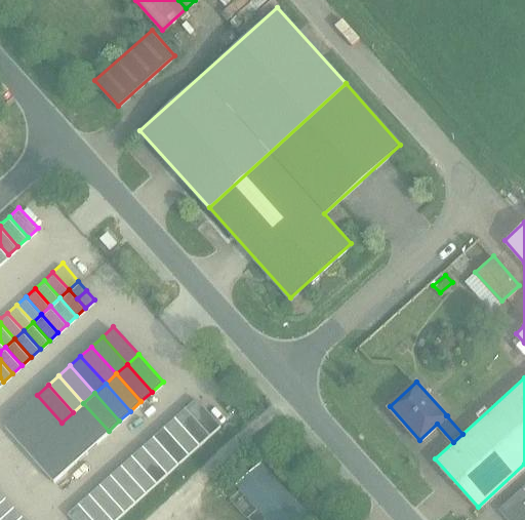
[(37,395),(27,404),(51,432),(62,423),(37,395)]
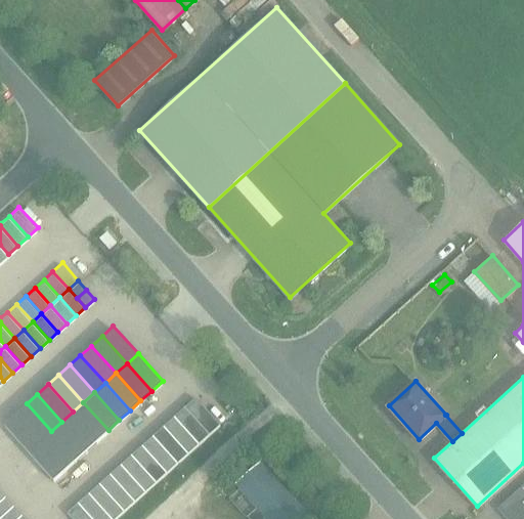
[(195,395),(184,405),(209,433),(220,423),(195,395)]
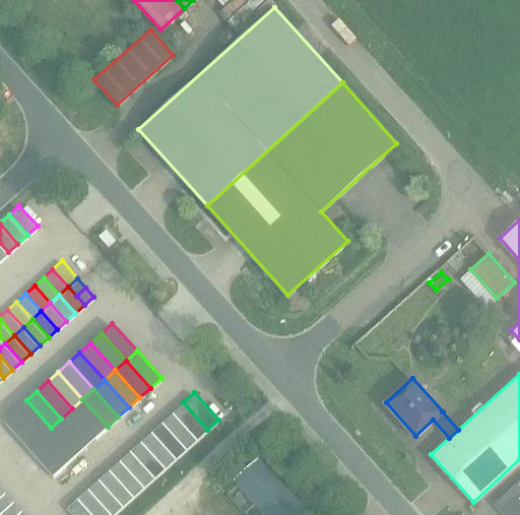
[(82,399),(72,408),(96,436),(108,427),(82,399)]
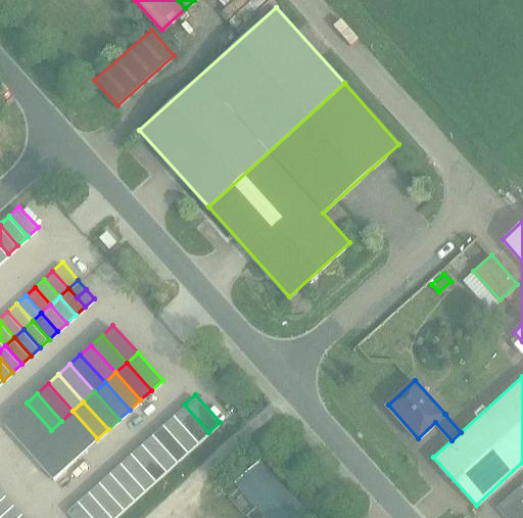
[(27,403),(15,413),(40,439),(51,430),(27,403)]
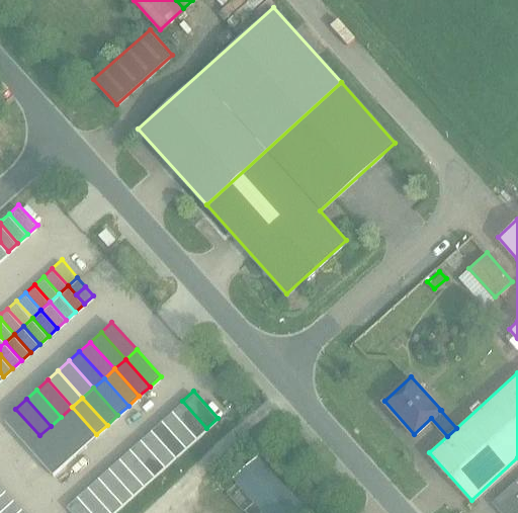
[(182,401),(172,410),(196,437),(206,428),(182,401)]
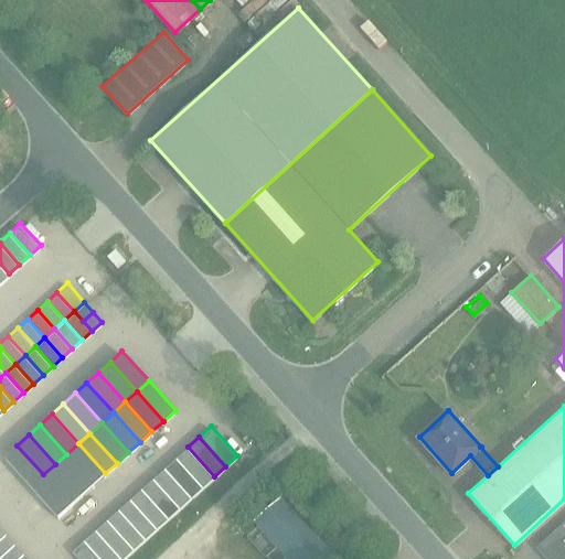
[(78,443),(66,454),(94,484),(105,473),(78,443)]
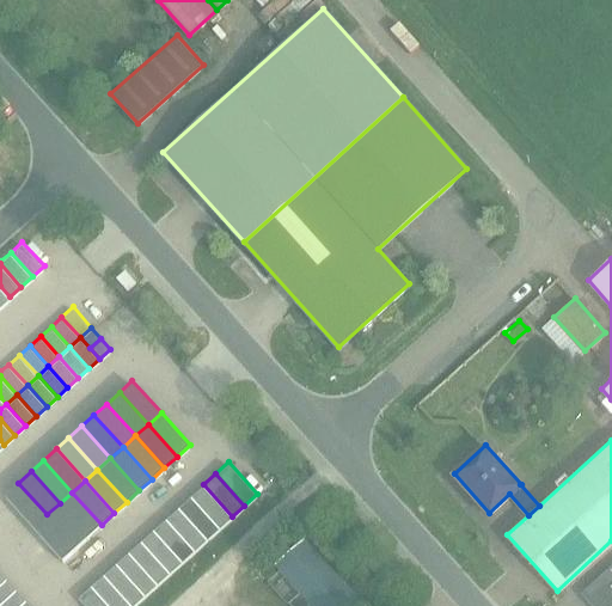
[(18,483),(5,494),(34,526),(47,514),(18,483)]
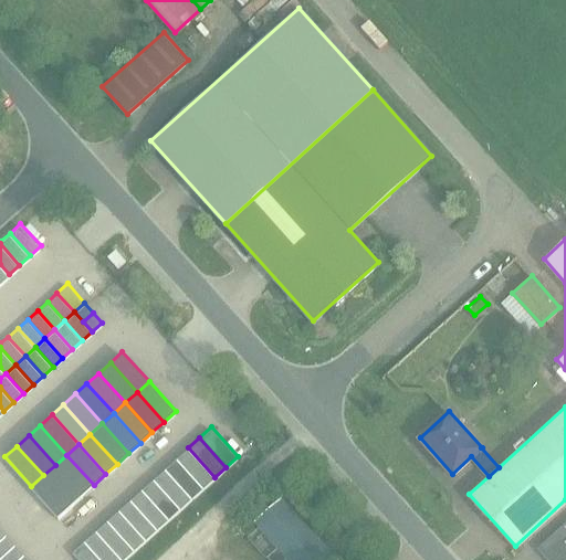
[(188,447),(176,457),(202,487),(215,477),(188,447)]
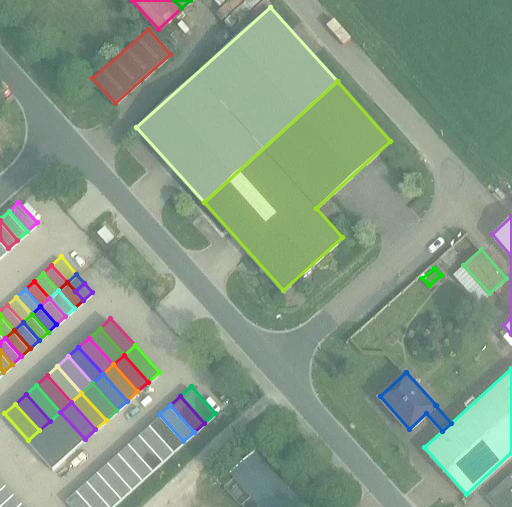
[(60,412),(50,421),(74,448),(85,439),(60,412)]
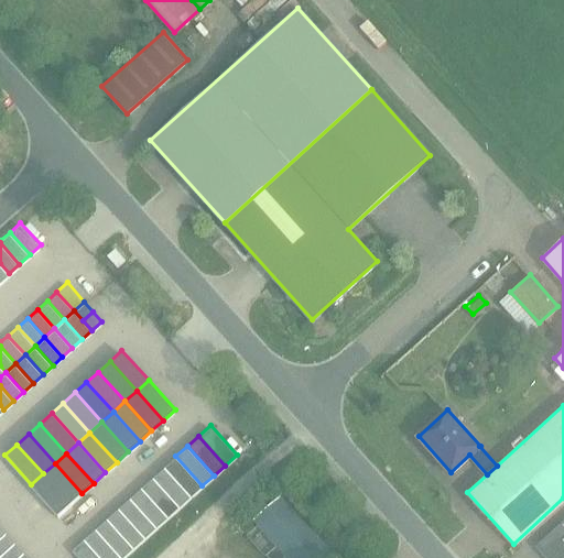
[(175,456),(164,467),(191,496),(202,485),(175,456)]
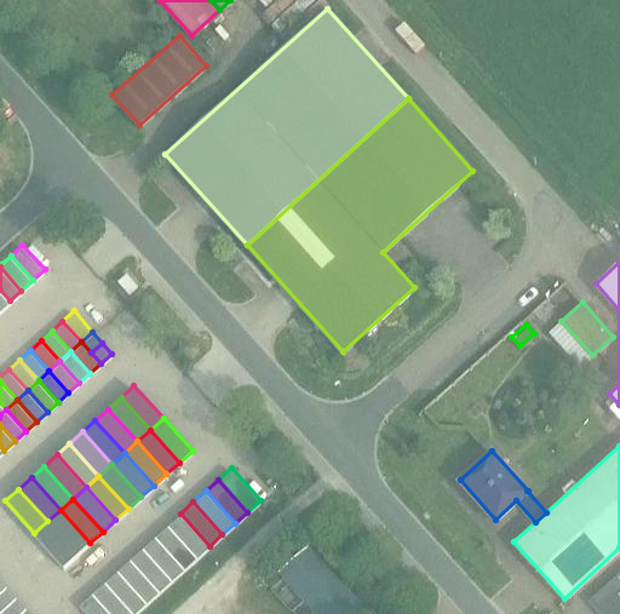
[(61,510),(47,521),(76,555),(90,543),(61,510)]
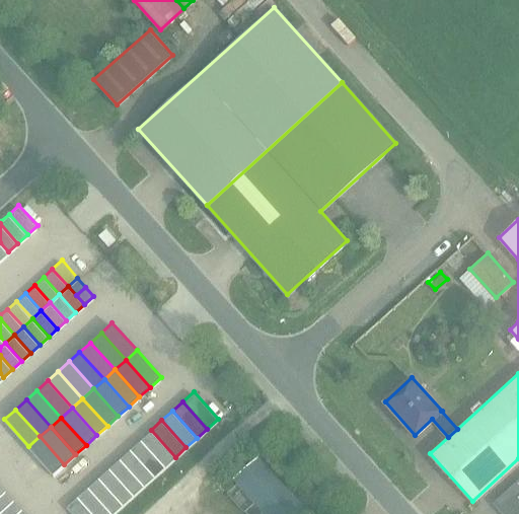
[(151,430),(141,439),(165,466),(175,457),(151,430)]
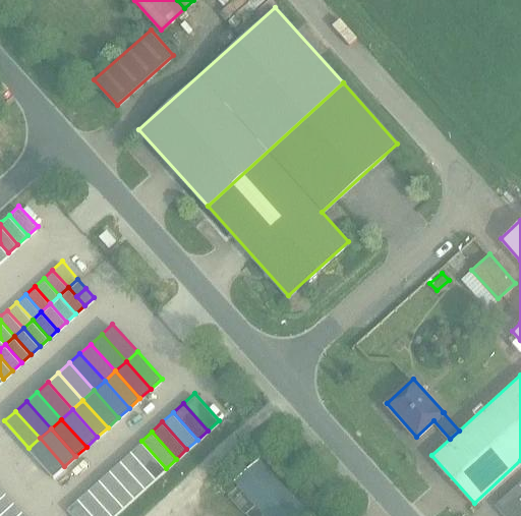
[(40,438),(29,448),(53,475),(64,466),(40,438)]
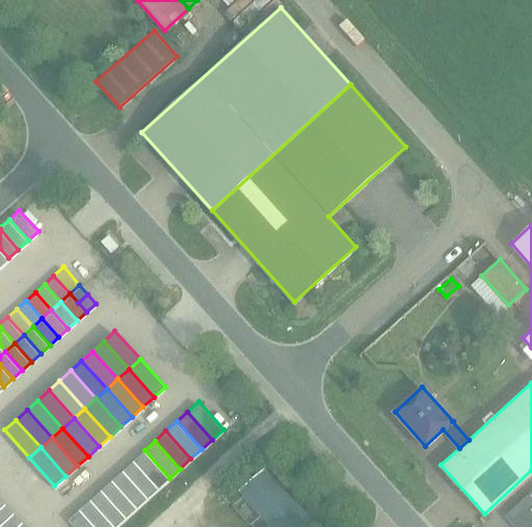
[(255,526),(317,526),(264,466),(239,489),(261,514),(251,522),(255,526)]
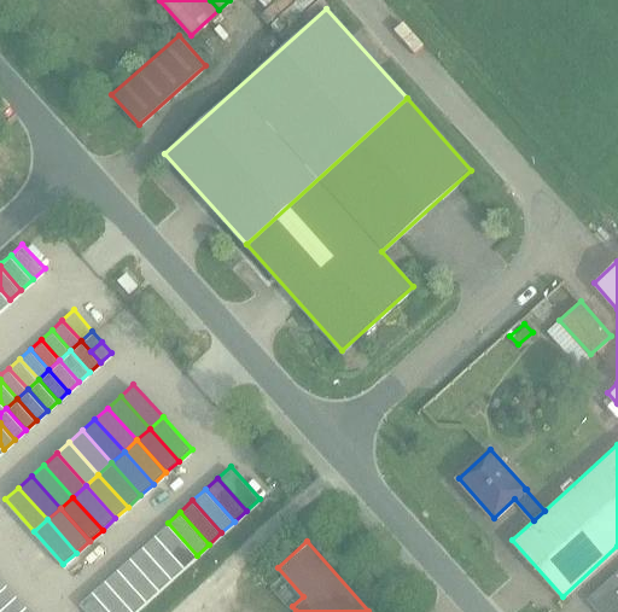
[(129,557),(117,567),(146,600),(159,589),(129,557)]
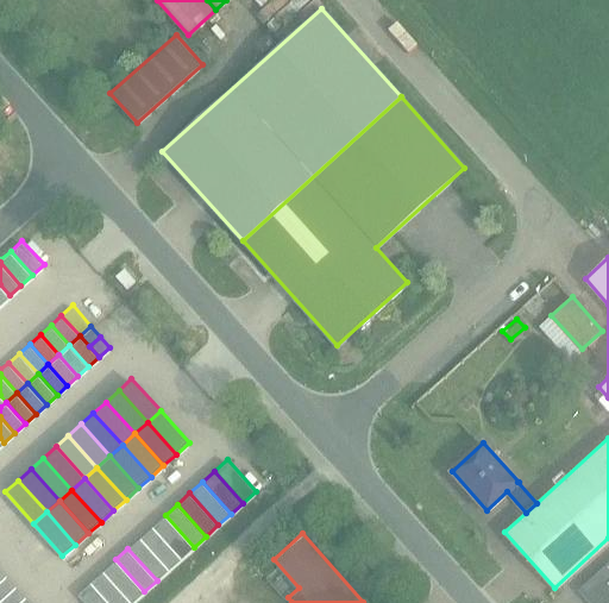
[(115,559),(104,570),(132,602),(144,591),(115,559)]
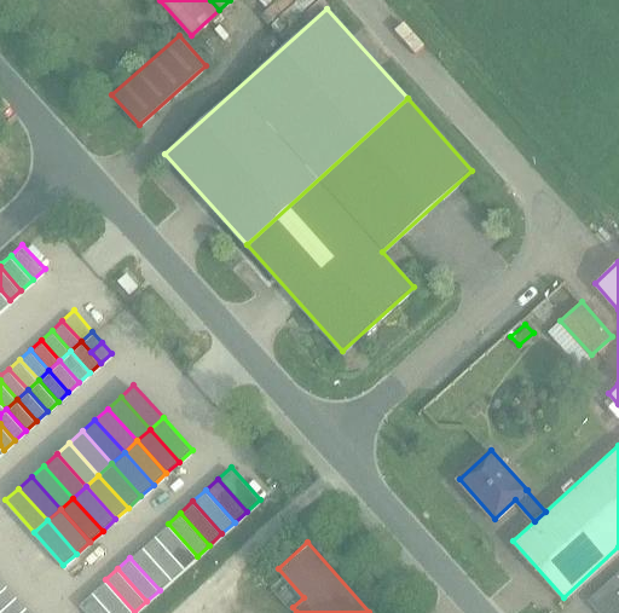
[(618,612),(618,570),(608,580),(590,597),(603,612),(618,612)]
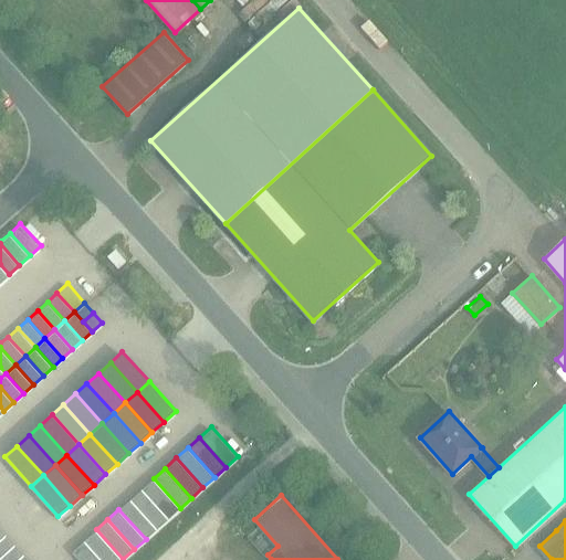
[(96,529),(84,540),(102,559),(122,559),(123,559),(96,529)]
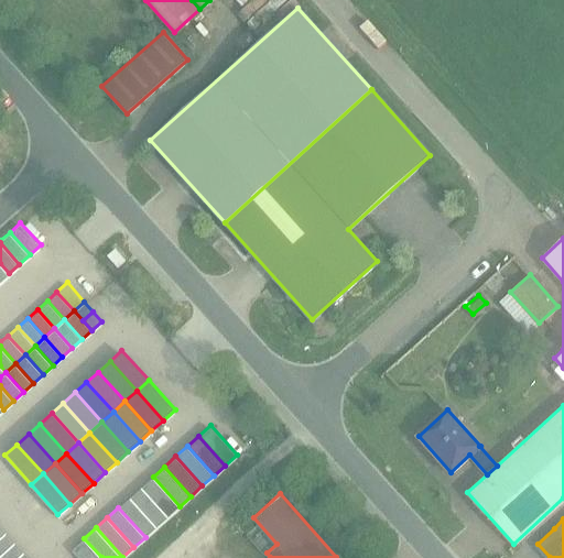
[(6,532),(0,536),(0,554),(14,542),(6,532)]
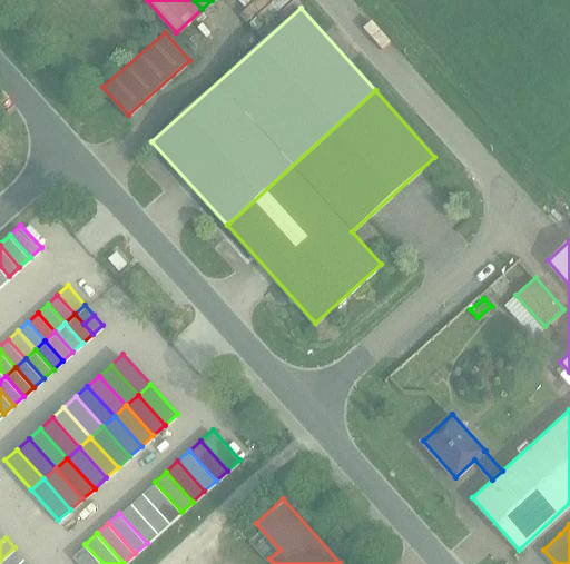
[(102,563),(85,544),(74,554),(81,563),(102,563)]
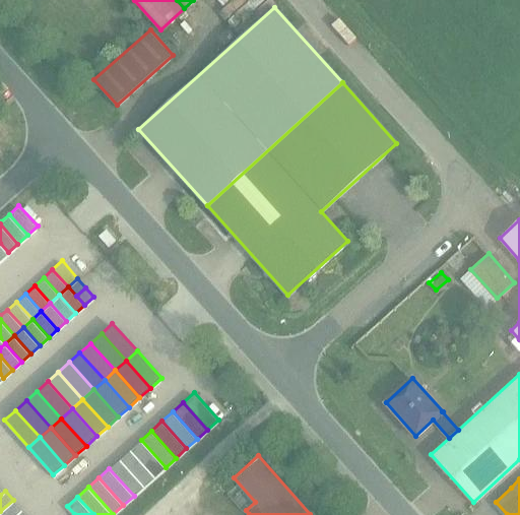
[(13,500),(0,511),(0,514),(14,514),(21,509),(13,500)]
